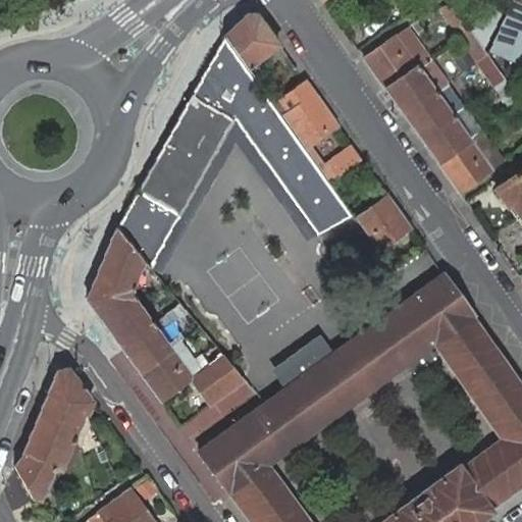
[(513,0),(489,51),(521,67),(521,4),(513,0)]
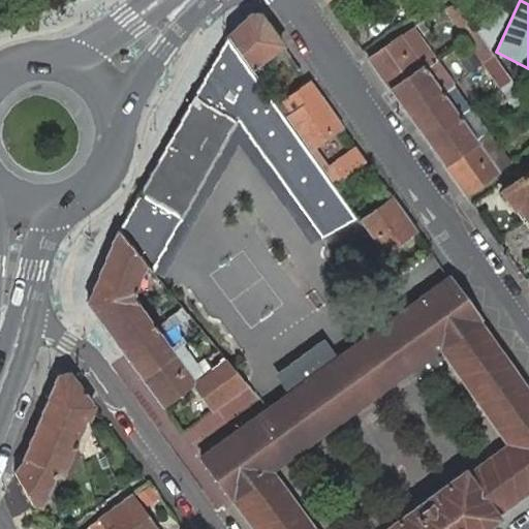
[(475,28),(456,1),(446,6),(467,34),(475,28)]
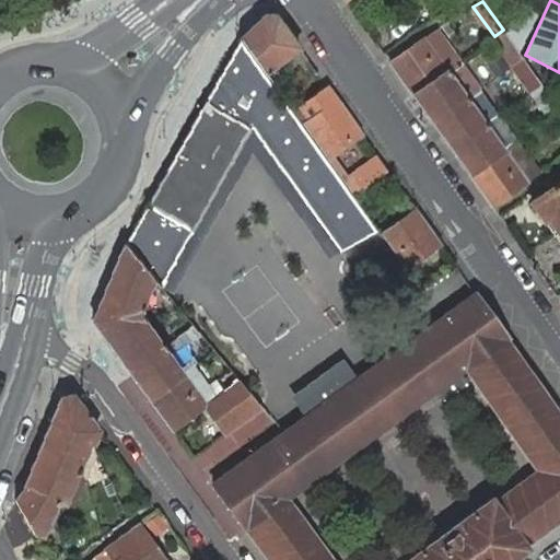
[(516,9),(505,32),(520,54),(536,18),(516,9)]
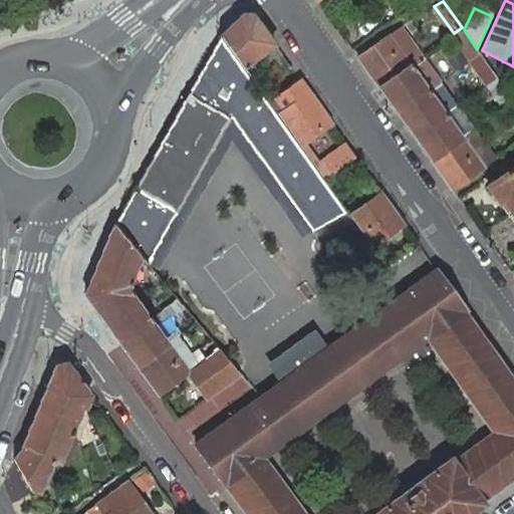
[(243,13),(221,34),(245,66),(275,44),(253,14),(243,13)]
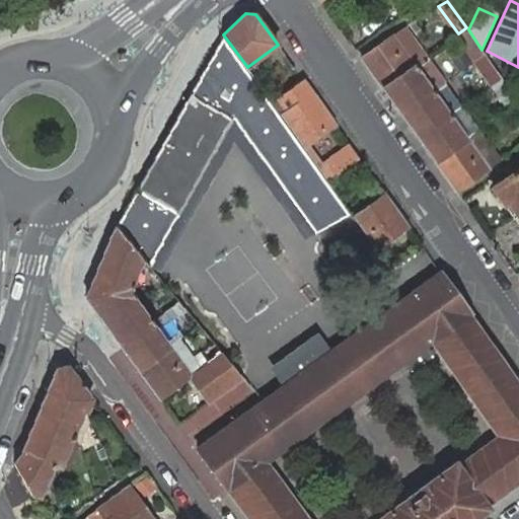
[(404,27),(393,36),(414,65),(426,57),(404,27)]
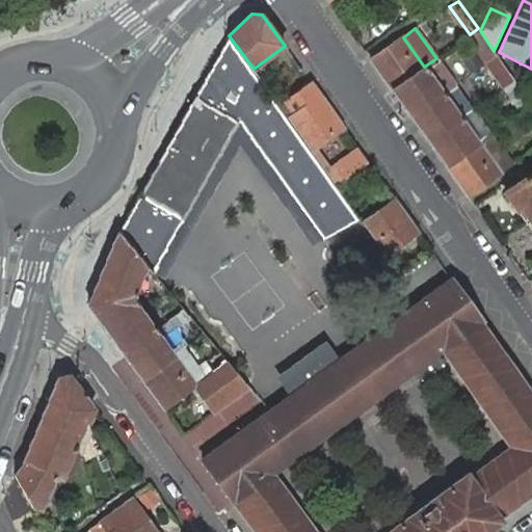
[(480,30),(478,28),(470,34),(487,60),(496,55),(494,51),(480,30)]
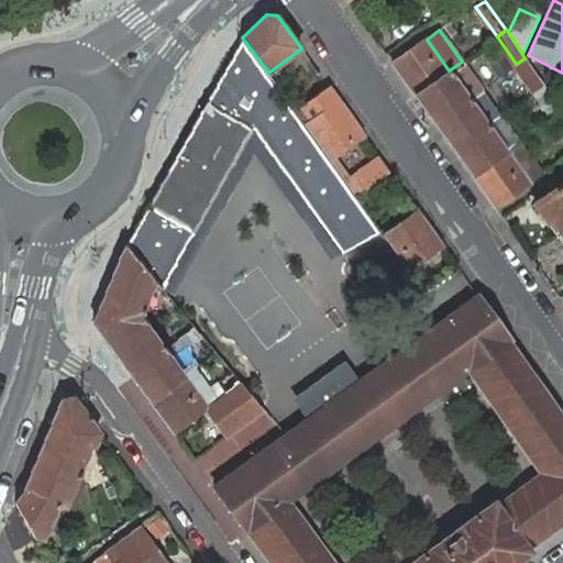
[(393,63),(416,95),(449,70),(427,40),(393,63)]
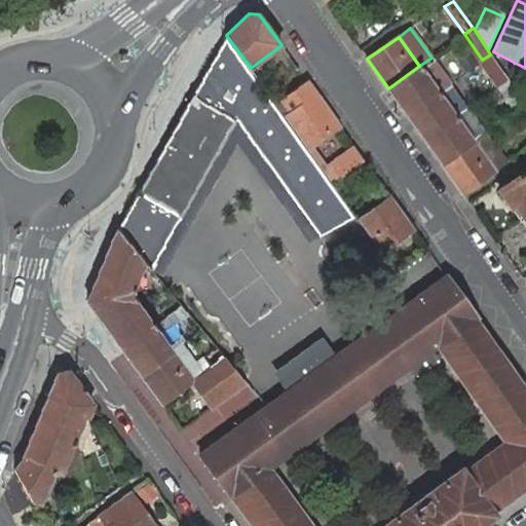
[(510,79),(490,54),(482,60),(500,84),(510,79)]
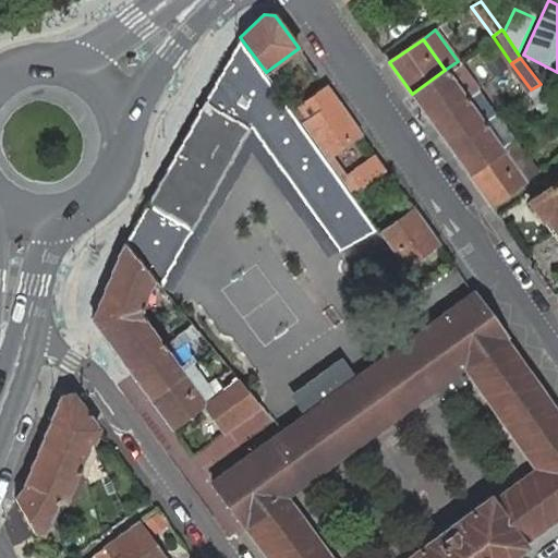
[(445,70),(464,97),(476,88),(458,61),(445,70)]
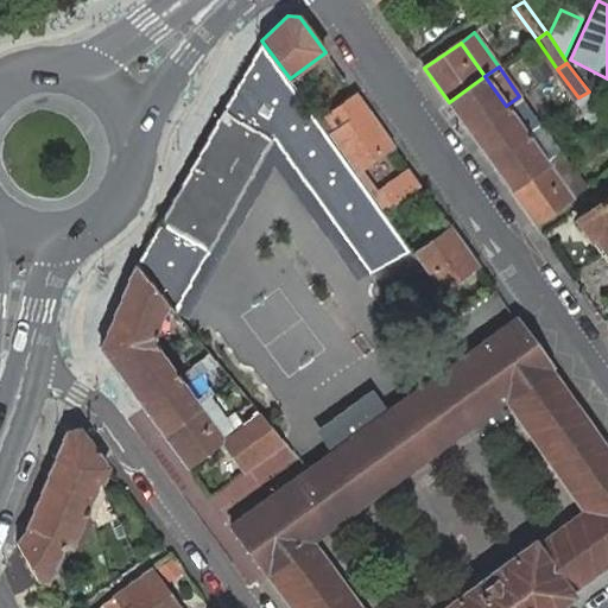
[(449,102),(469,132),(506,106),(485,76),(449,102)]
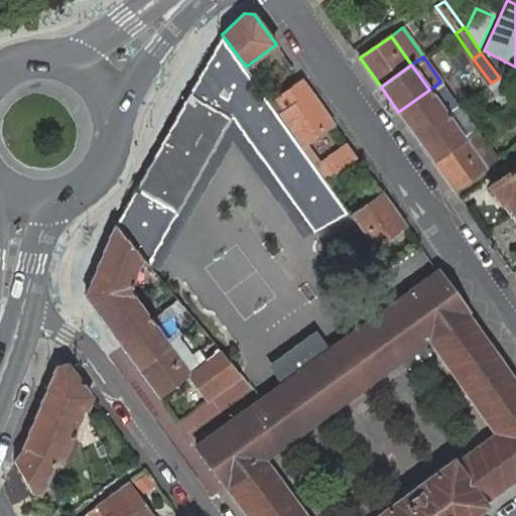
[(515,98),(511,93),(500,78),(491,83),(489,86),(504,107),(515,98)]
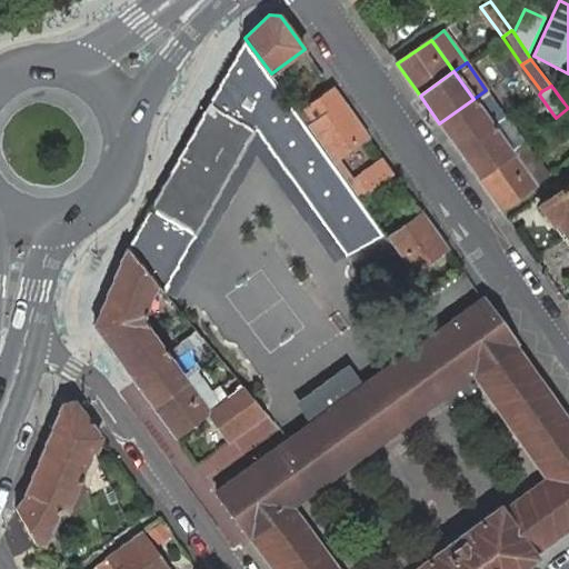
[(473,99),(492,126),(505,117),(486,90),(473,99)]
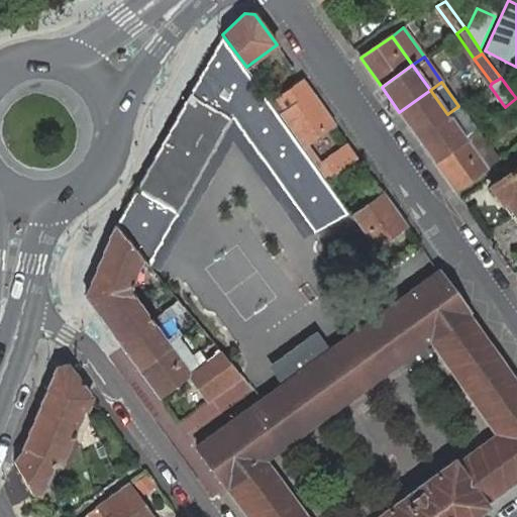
[(399,112),(416,136),(447,114),(430,90),(399,112)]
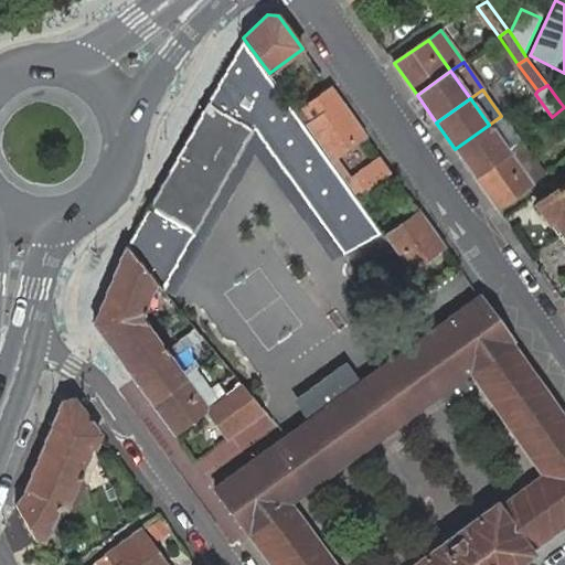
[(316,119),(307,126),(331,159),(364,135),(340,102),(316,119)]
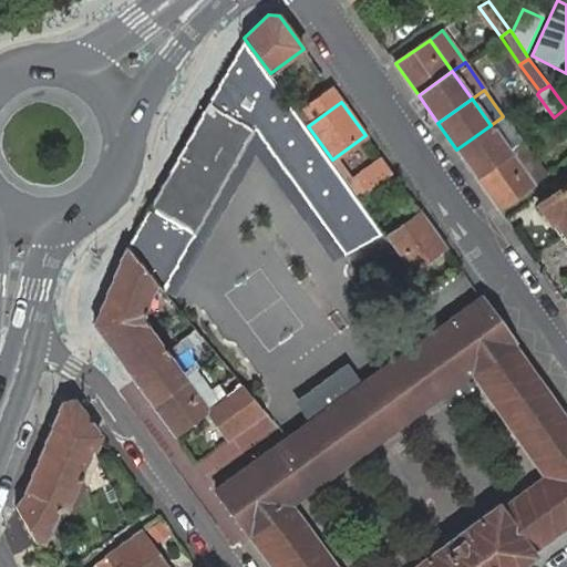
[(254,130),(207,103),(148,206),(195,233),(254,130)]
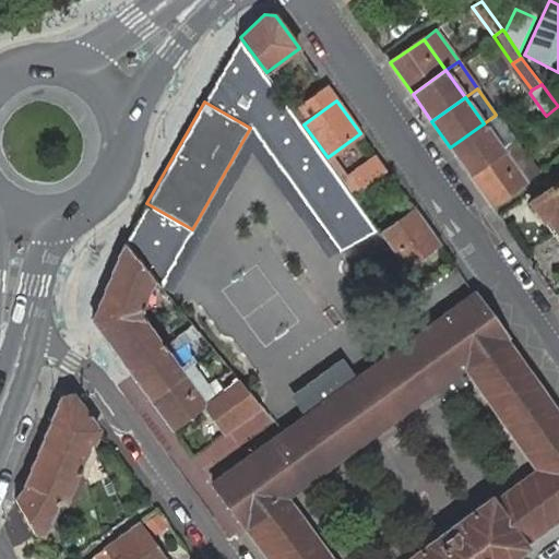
[(301,102),(293,108),(304,125),(312,118),(301,102)]
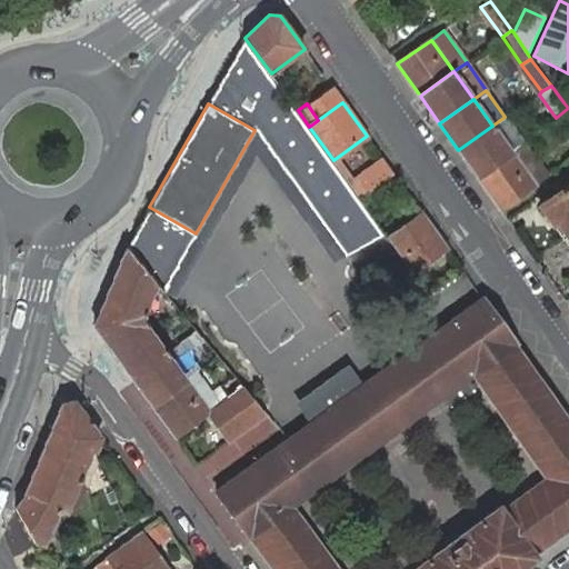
[(511,152),(525,142),(506,117),(505,117),(492,126),(511,152)]
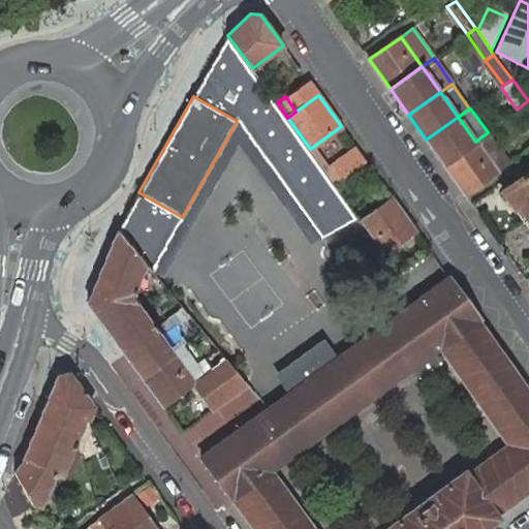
[(426,139),(443,164),(475,142),(458,117),(426,139)]
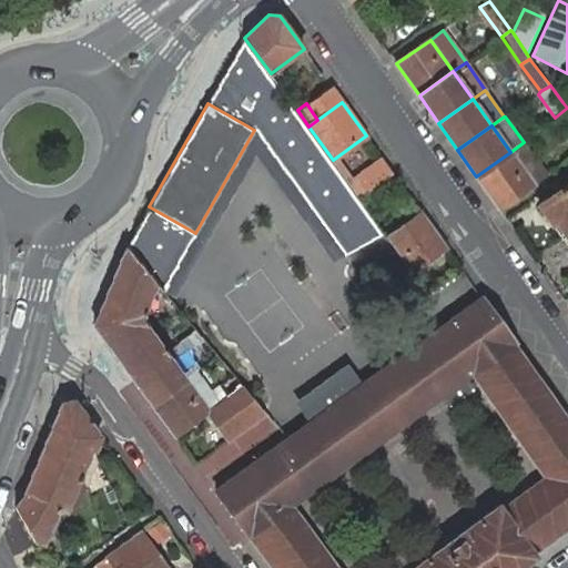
[(546,174),(524,142),(510,152),(533,184),(546,174)]
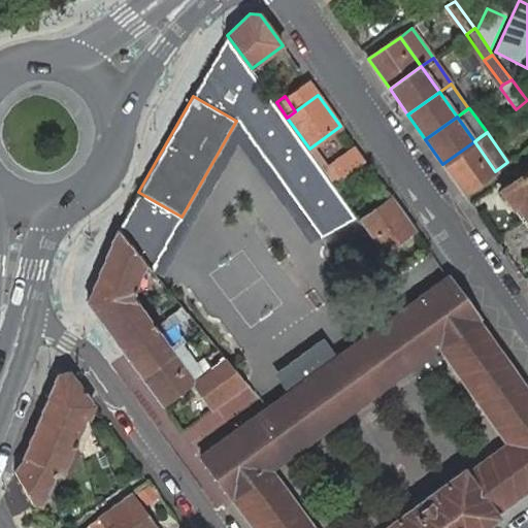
[(442,164),(464,194),(495,171),(474,141),(442,164)]
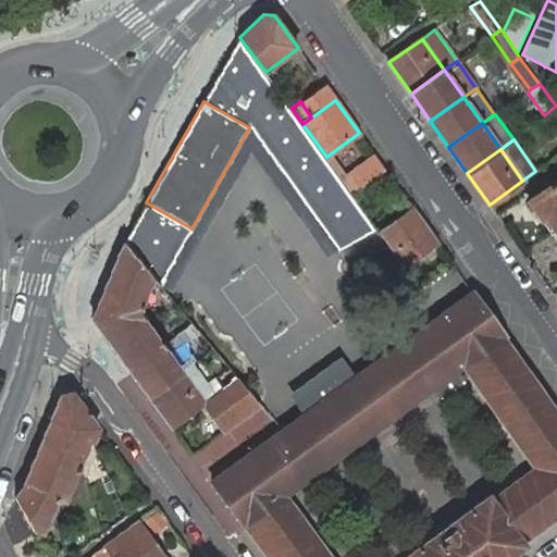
[(367,161),(342,178),(345,184),(351,193),(376,176),(367,161)]
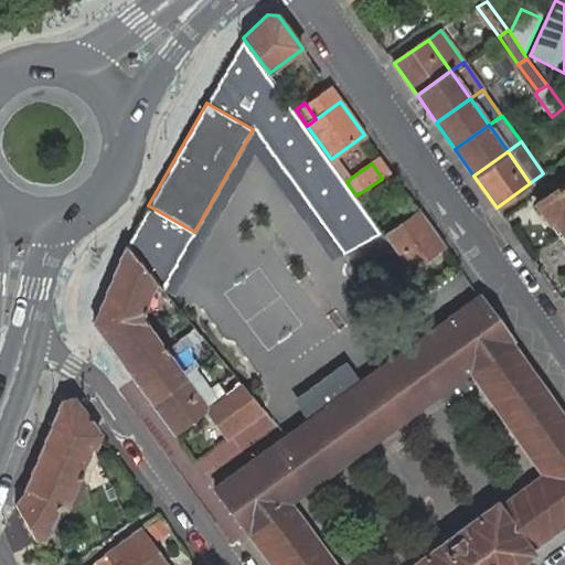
[(553,220),(564,234),(564,232),(564,195),(560,189),(536,205),(548,222),(553,220)]
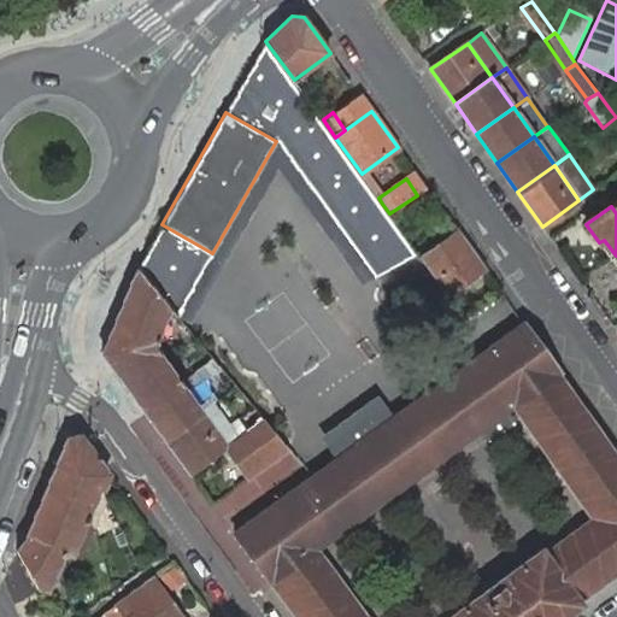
[(458,233),(422,258),(447,295),(485,269),(458,233)]
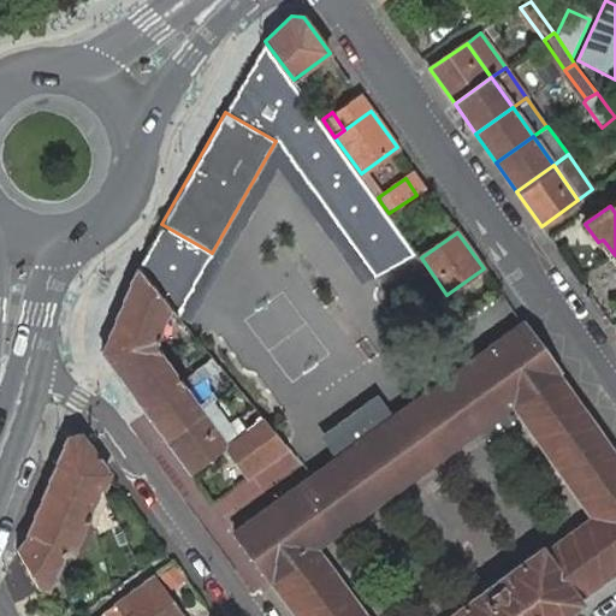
[(170,307),(137,268),(112,330),(157,338),(170,307)]
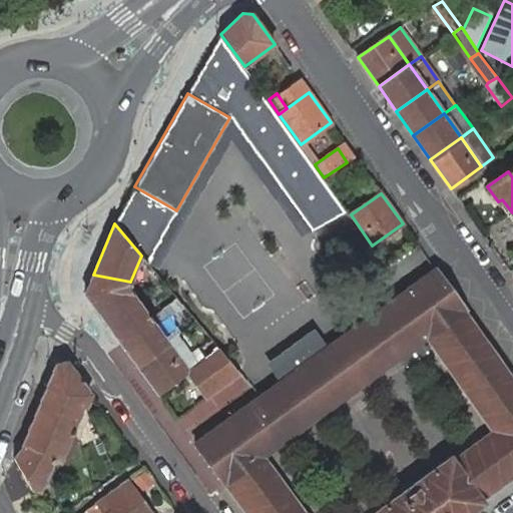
[(435,270),(351,331),(381,372),(428,338),(464,311),(448,290),(435,270)]
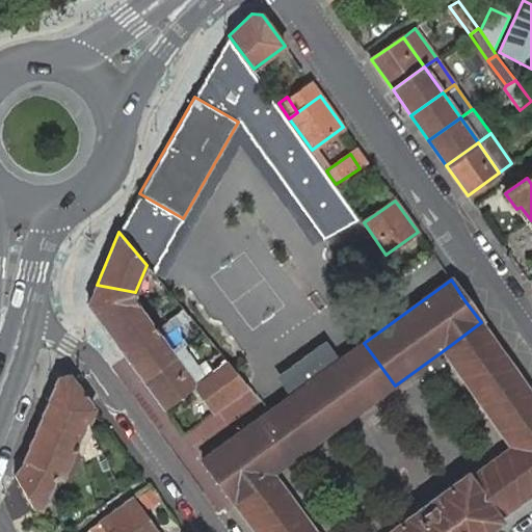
[(135,292),(97,285),(88,304),(106,328),(138,304),(135,292)]
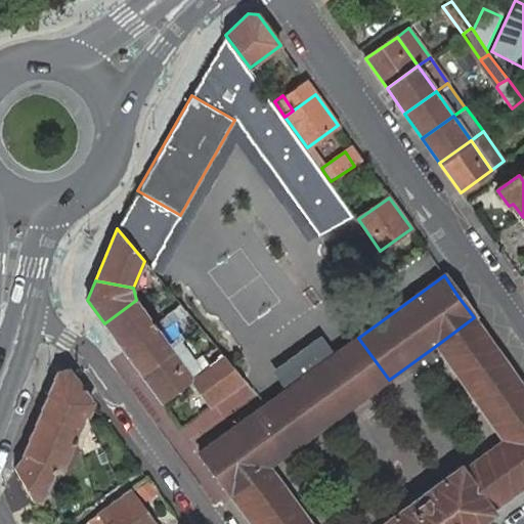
[(122,347),(154,323),(136,300),(104,323),(122,347)]
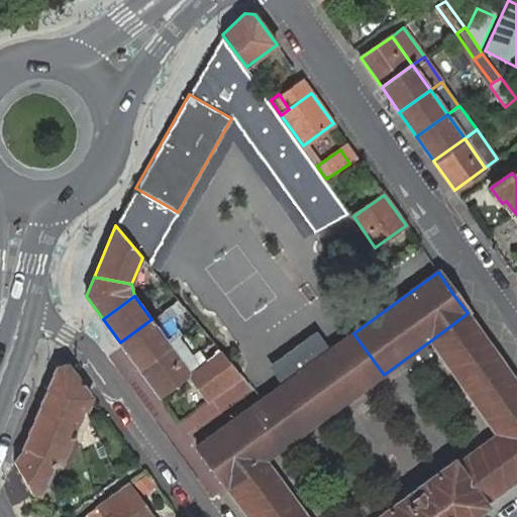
[(163,312),(151,319),(170,343),(180,335),(163,312)]
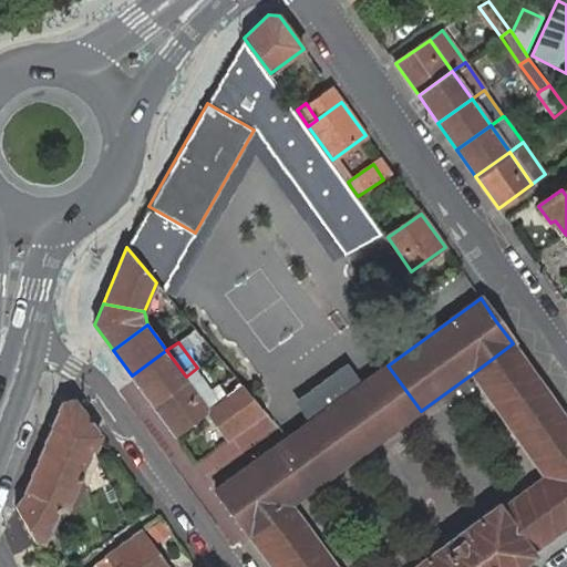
[(566,461),(566,421),(513,343),(473,373),(546,476),(566,461)]
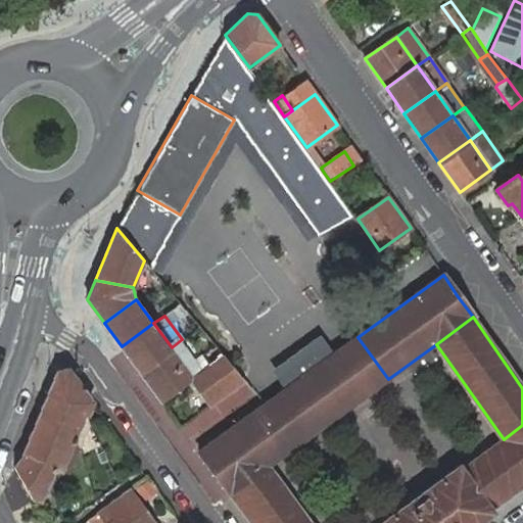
[(140,371),(172,347),(153,323),(122,346),(140,371)]
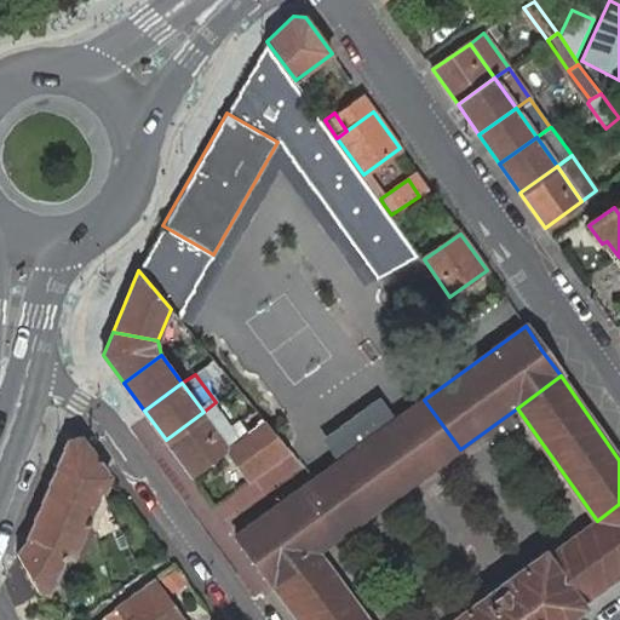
[(424,400),(339,461),(374,511),(460,449),(424,400)]
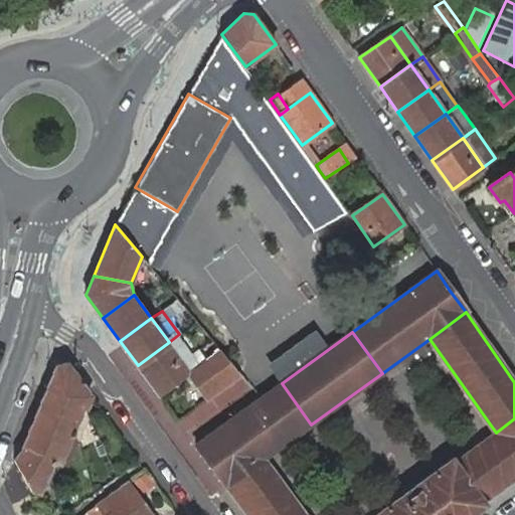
[(177,353),(190,371),(195,367),(191,362),(196,357),(187,346),(179,334),(169,342),(177,353)]
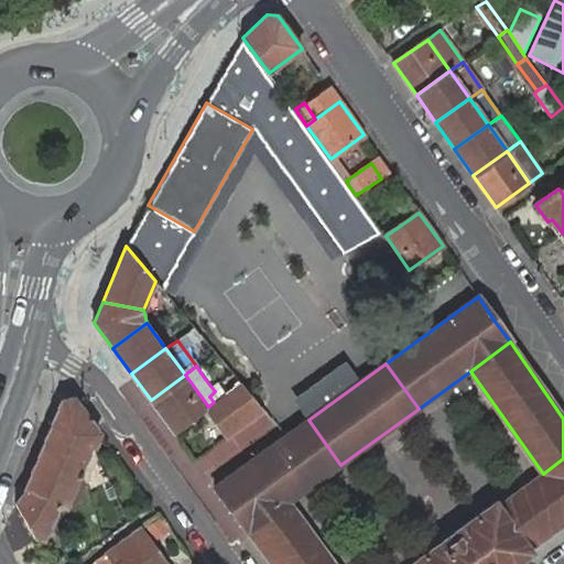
[(194,387),(185,375),(151,400),(174,432),(204,410),(208,407),(194,387)]
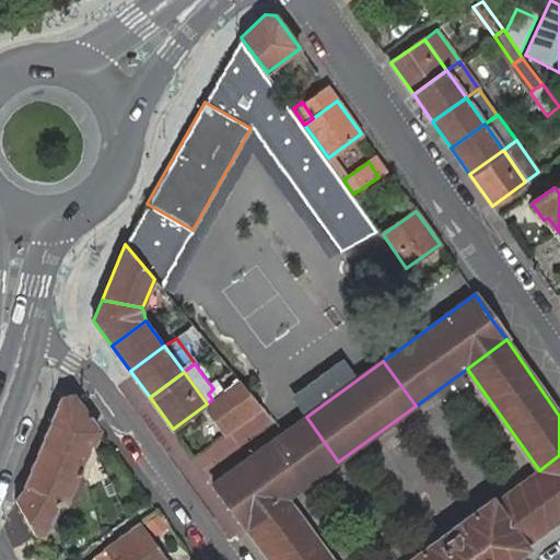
[(224,391),(240,381),(233,374),(220,384),(224,391)]
